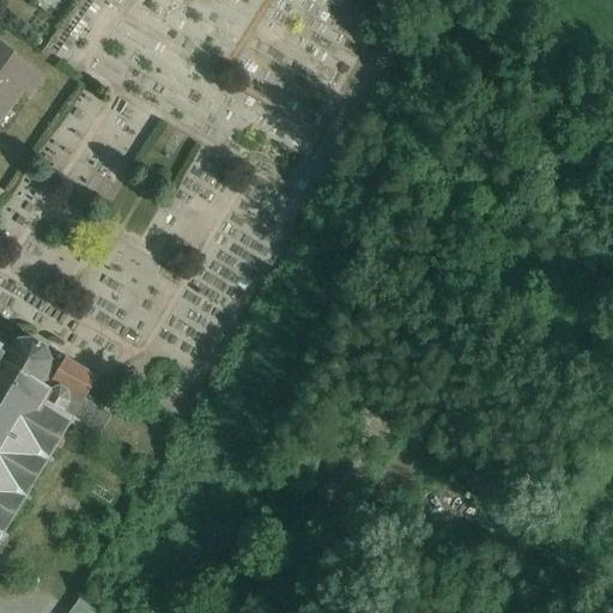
[(30,96),(46,76),(0,42),(0,122),(23,91),(30,96)]
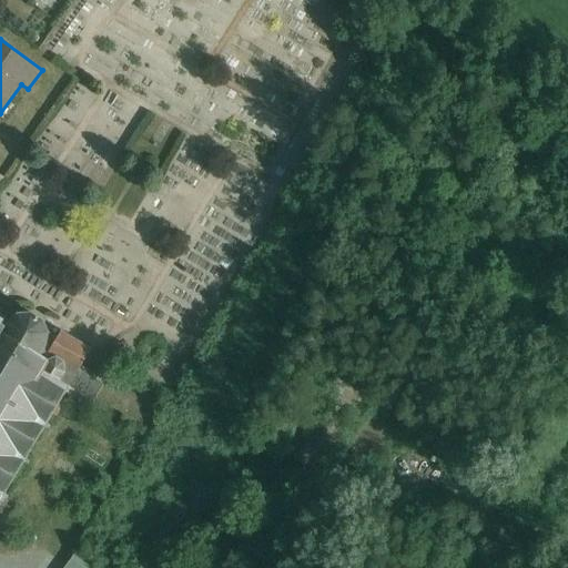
[(102,386),(95,382),(78,372),(91,351),(61,333),(57,338),(48,333),(43,322),(31,315),(18,315),(6,326),(0,322),(0,501),(2,497),(7,499),(9,496),(4,494),(23,463),(28,465),(30,462),(26,459),(44,427),(49,429),(51,426),(47,424),(52,414),(57,416),(64,404),(60,402),(66,392),(90,407),(102,386)]
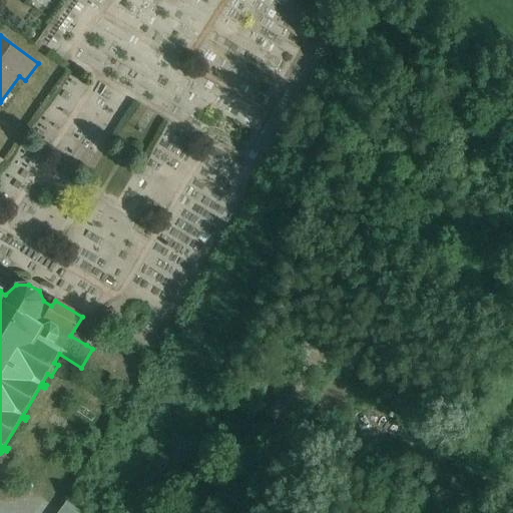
[(301,332),(278,364),(295,376),(304,382),(314,366),(321,371),(332,354),(301,332)]
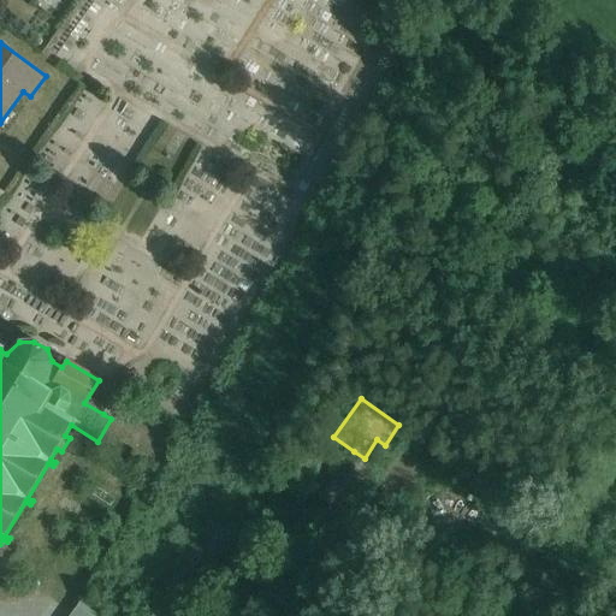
[(354,451),(318,498),(339,515),(377,468),(365,458),(354,451)]
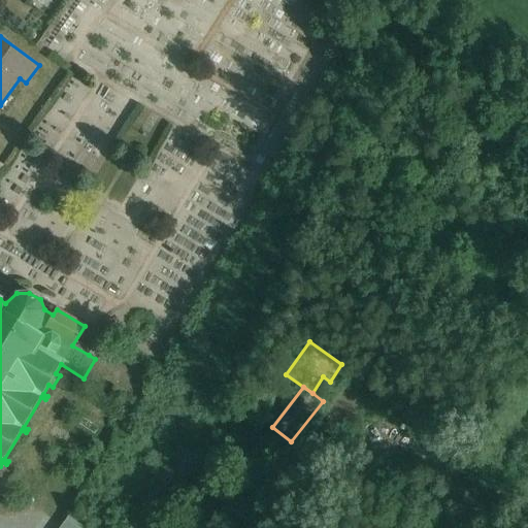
[(59,527),(84,527),(68,517),(59,527)]
